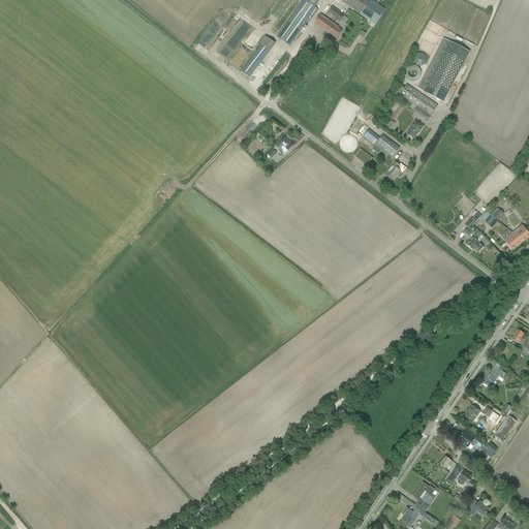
[(313,1),(313,0),(304,0),(277,37),(289,45),(309,19),(311,21),(318,9),(309,4),(312,0),(313,1)]
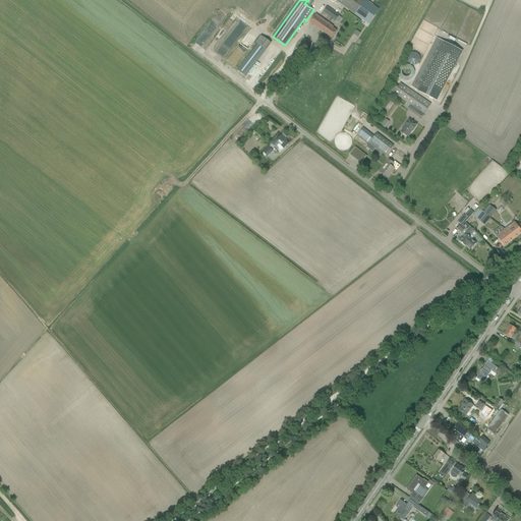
[(335,0),(356,15),(368,23),(379,9),(366,0),(365,0),(335,0)]
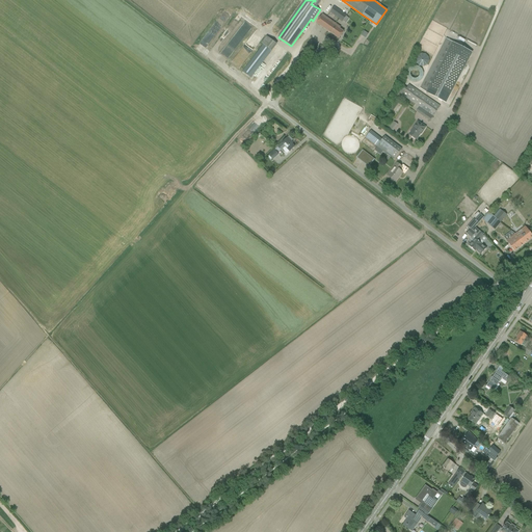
[(334,7),(329,12),(342,22),(346,16),(334,7)]
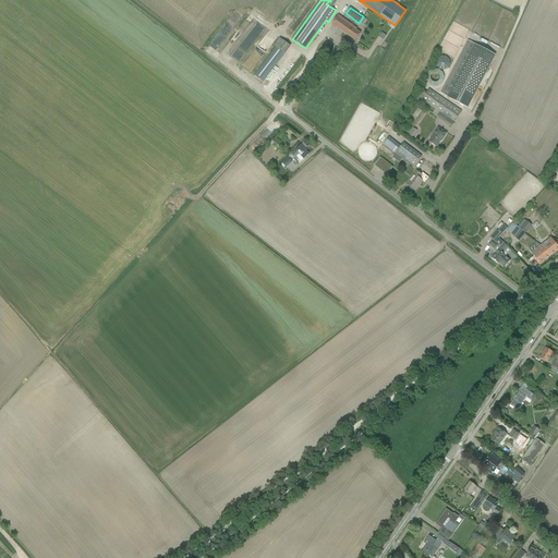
[(353,28),(354,27),(338,15),(331,24),(355,40),(360,34),(353,28)]
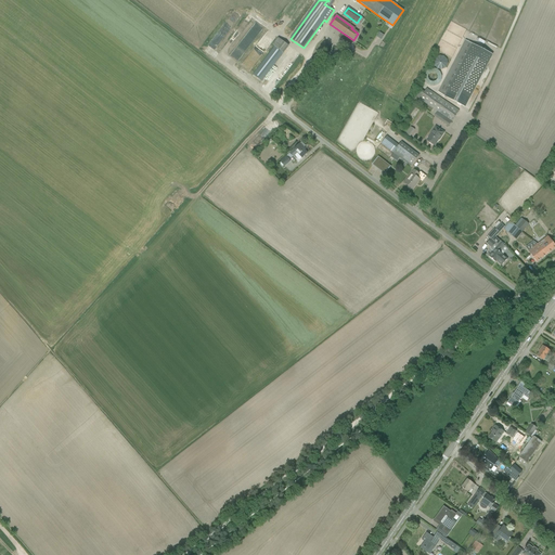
[(275,47),(253,75),(261,81),(288,47),(278,38),(273,44),(275,47)]
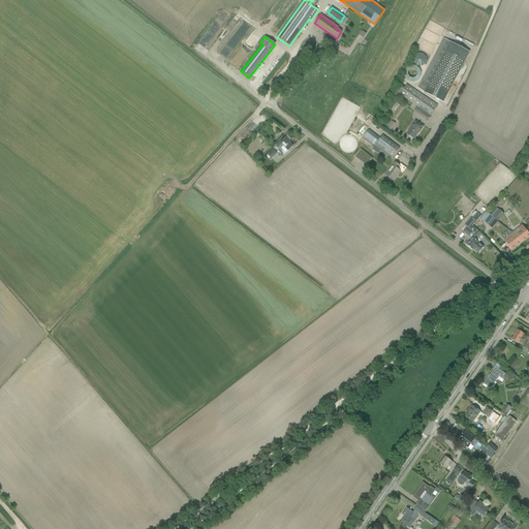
[(423,92),(443,102),(469,52),(449,41),(443,38),(416,89),(423,92)]
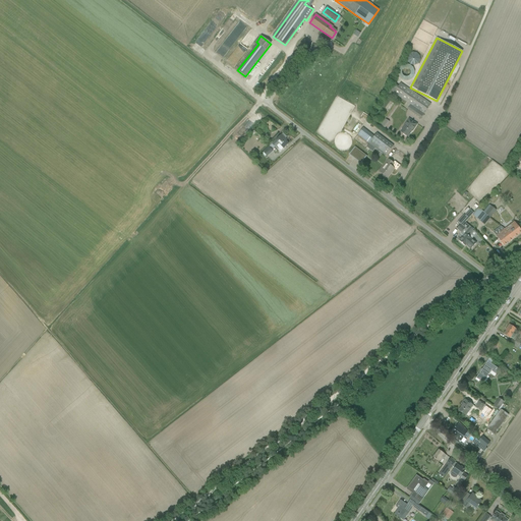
[(406,57),(406,64),(419,64),(419,53),(410,53),(410,57),(406,57)]
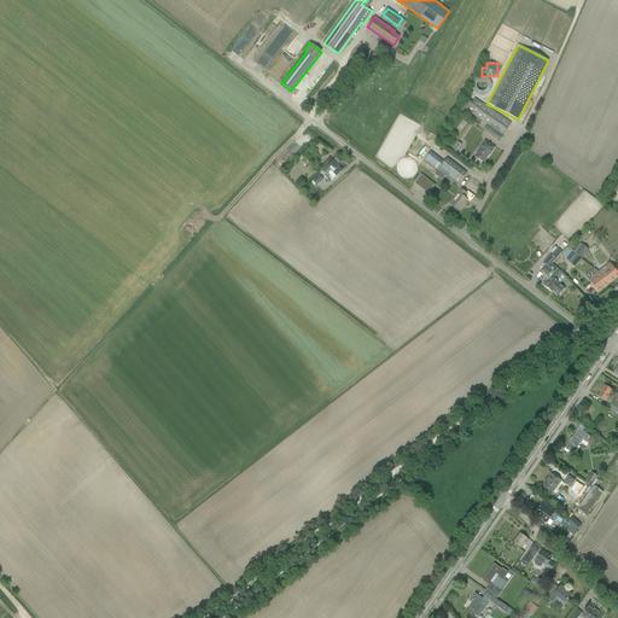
[(491,79),(474,76),(472,92),(477,92),(477,94),(488,97),(491,79)]
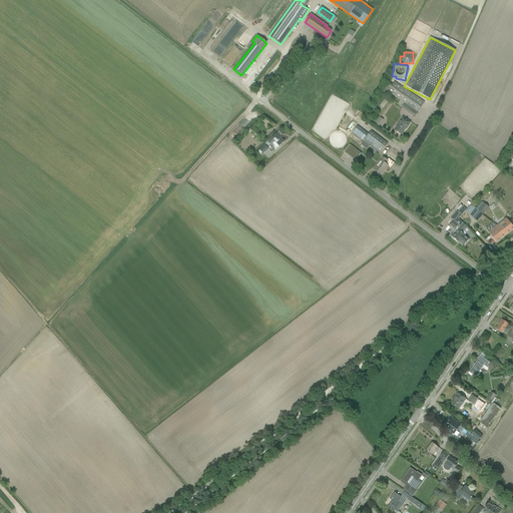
[(404,103),(401,107),(415,117),(424,102),(394,82),(392,86),(388,84),(385,89),(388,91),(404,103)]
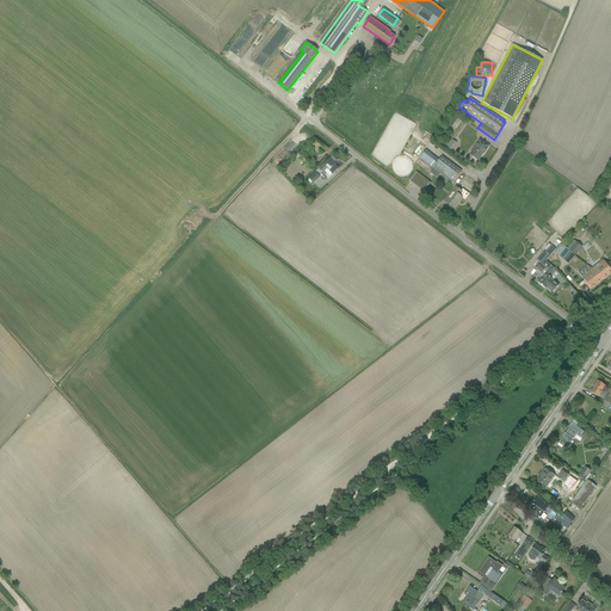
[(451,140),(446,148),(451,150),(456,143),(451,140)]
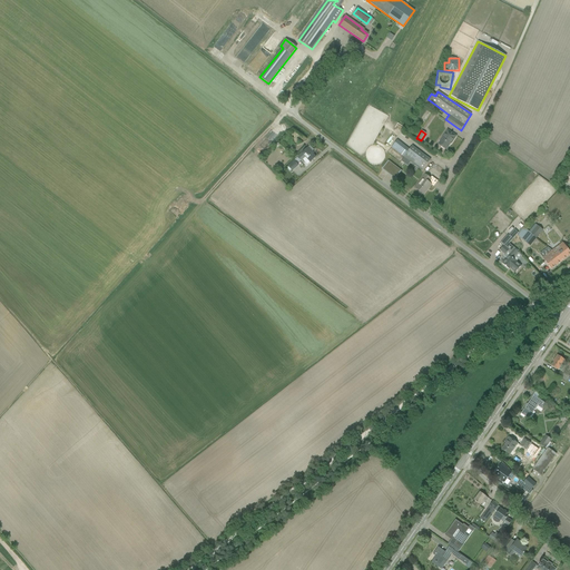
[(438,145),(445,150),(451,144),(457,136),(448,130),(442,138),(438,145)]
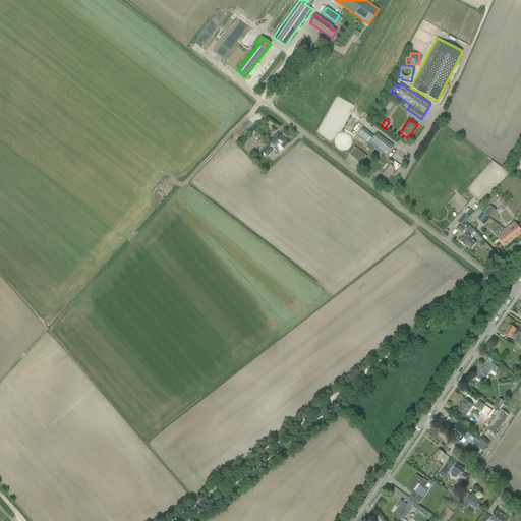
[(357,135),(386,157),(393,147),(377,133),(373,137),(362,128),(357,135)]
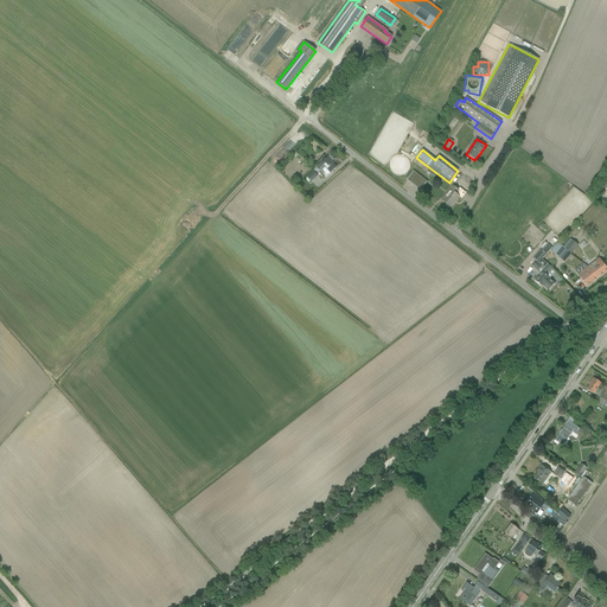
[(336,167),(331,163),(333,160),(334,160),(330,155),(330,157),(321,164),(317,167),(320,172),(325,167),(330,173),(336,167)]
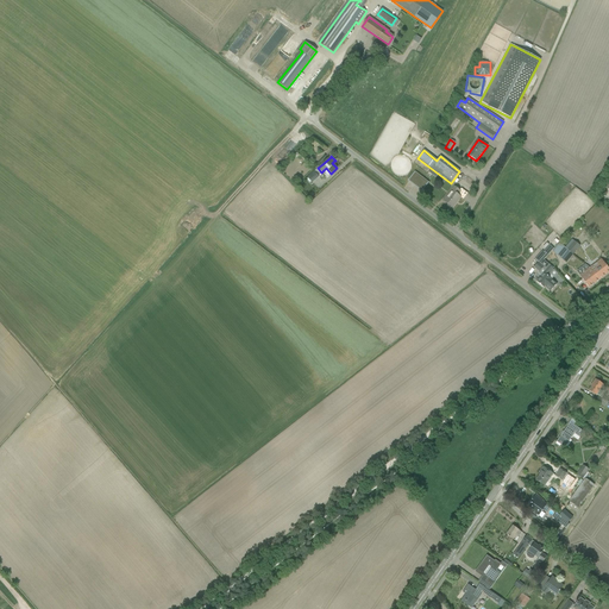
[(312,183),(319,177),(314,173),(308,177),(312,183)]
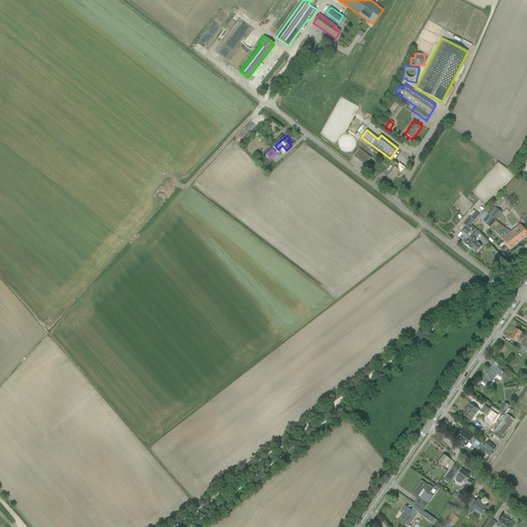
[(363,153),(362,154),(358,151),(354,156),(362,163),(364,160),(366,162),(370,157),(363,153)]
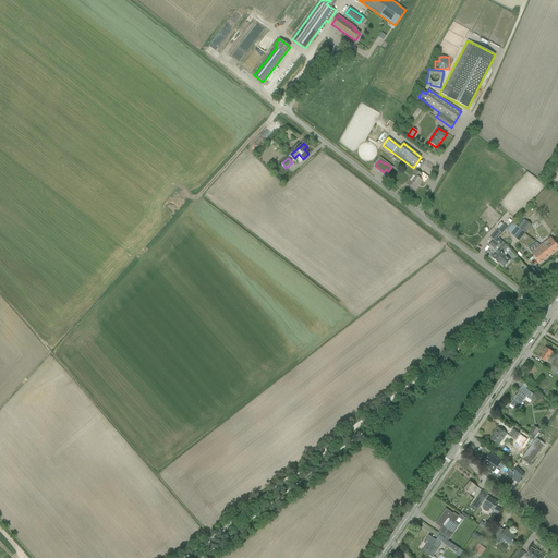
[(409,189),(413,192),(414,191),(422,181),(420,179),(422,176),(416,171),(409,181),(410,182),(408,185),(405,184),(410,187),(409,189)]
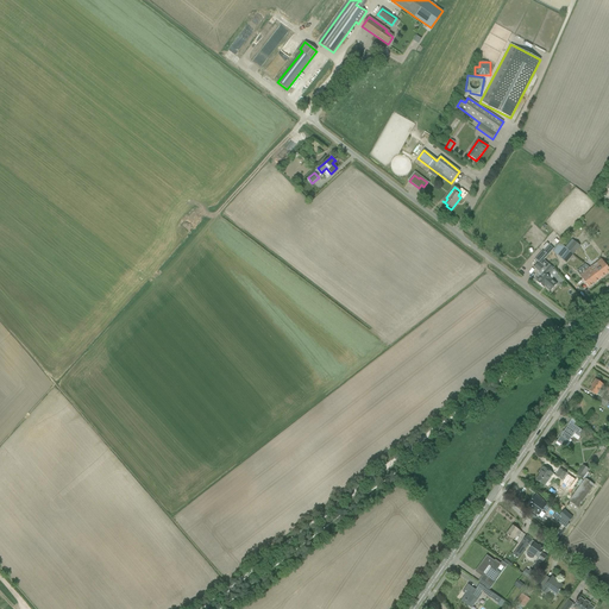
[(565,248),(566,250),(572,255),(581,245),(572,240),(565,248)]
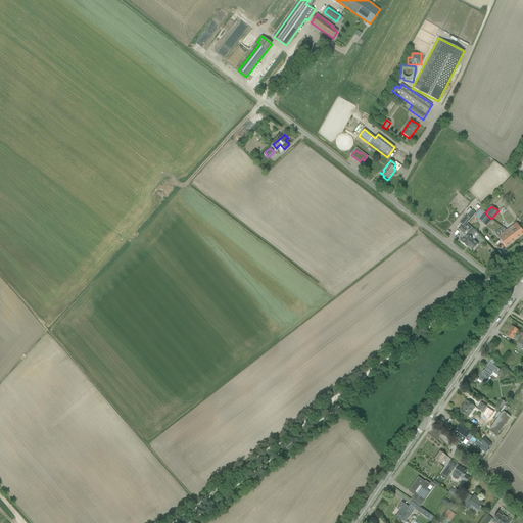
[(491,219),(486,215),(481,222),(486,226),(491,219)]
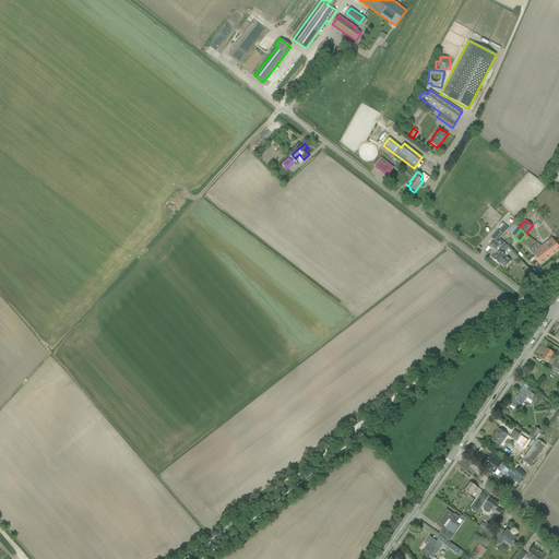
[(502,253),(508,248),(504,245),(506,245),(497,237),(490,246),(495,250),(494,251),(497,253),(492,259),(499,264),(500,262),(501,263),(501,264),(504,268),(511,261),(507,257),(502,253)]
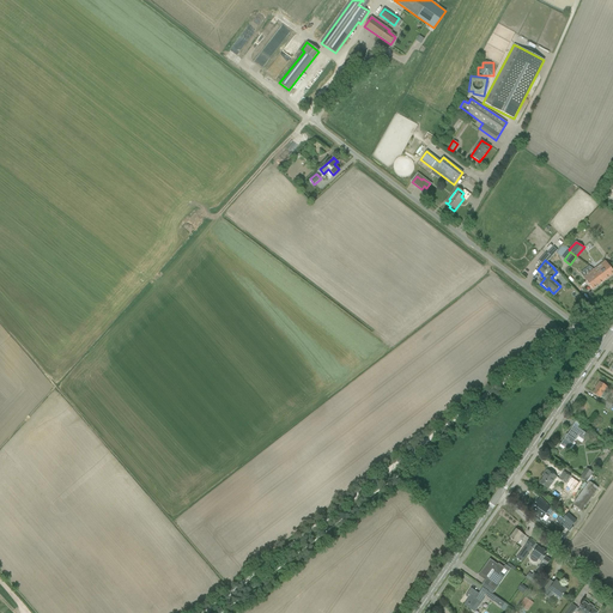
[(612,271),(605,261),(594,269),(602,283),(612,274),(612,271)]
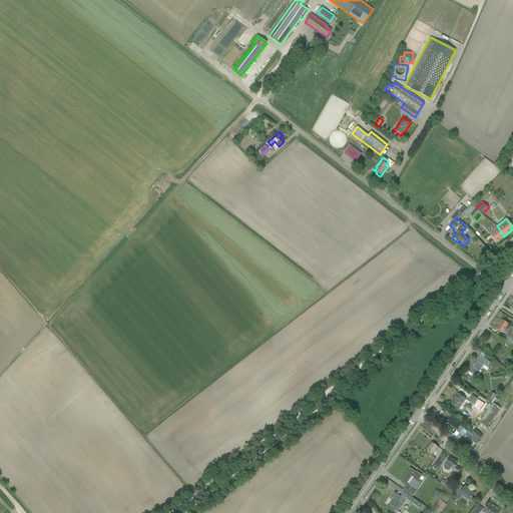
[(504,236),(497,225),(488,232),(496,242),(504,236)]
